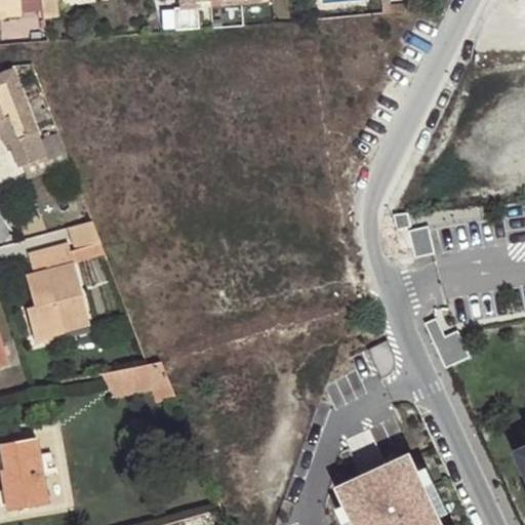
[(0,0),(0,7),(4,7),(5,14),(22,13),(21,0),(0,0)]
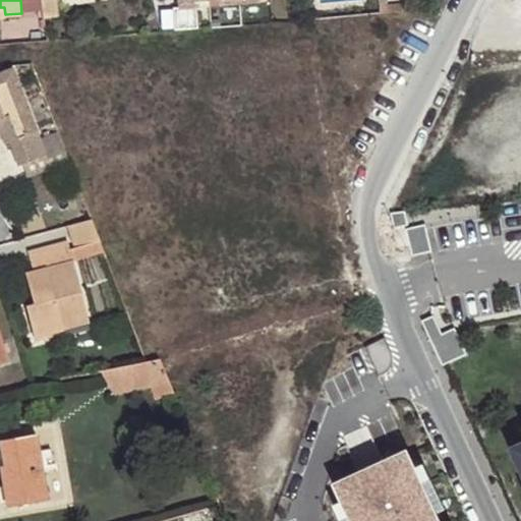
[(40,0),(44,17),(58,15),(55,0),(40,0)]
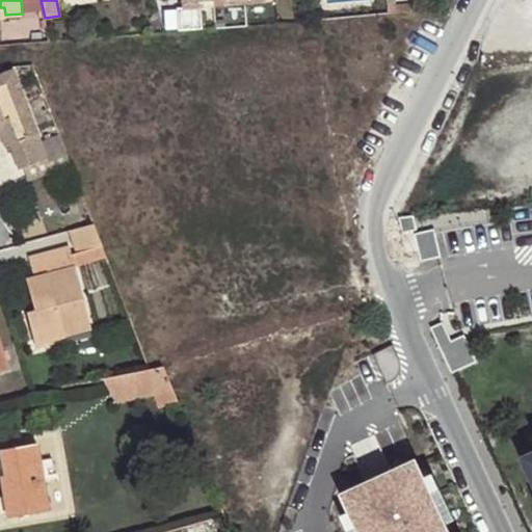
[(206,0),(176,0),(177,8),(207,6),(206,0)]
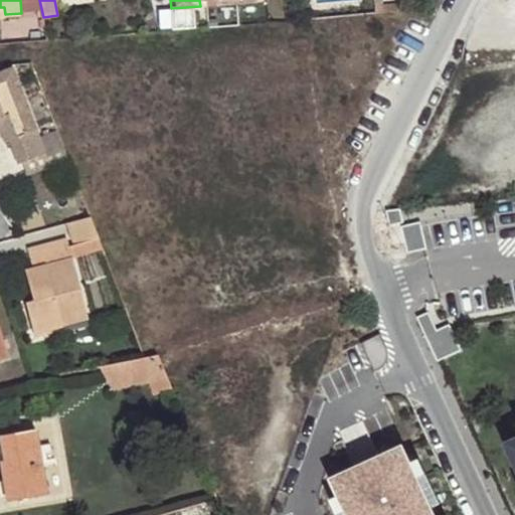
[(0,121),(12,117),(20,141),(12,144),(20,166),(48,156),(16,69),(0,75),(0,121)]
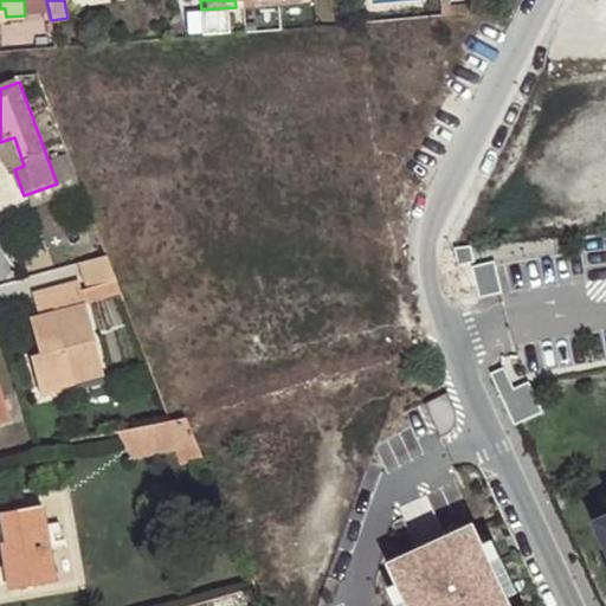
[(14,137),(0,142),(0,158),(10,155),(14,169),(24,166),(14,137)]
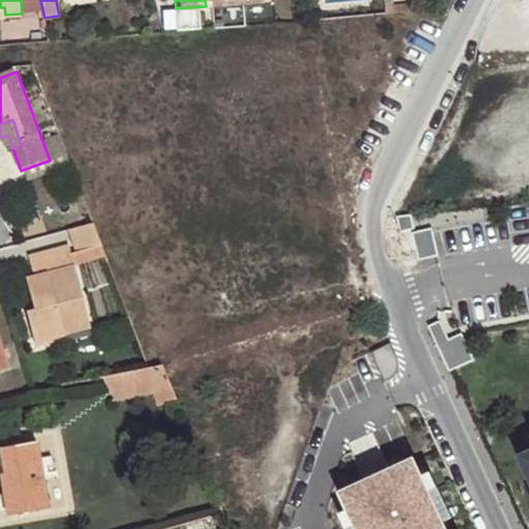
[(104,248),(95,222),(72,229),(80,255),(104,248)]
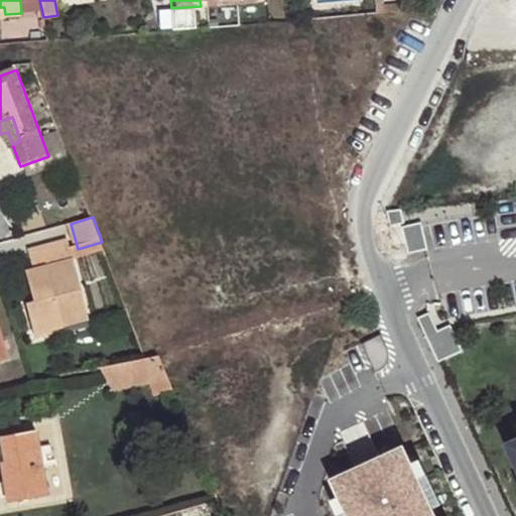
[(30,336),(59,330),(57,318),(85,313),(69,241),(30,250),(34,270),(25,272),(30,299),(22,300),(30,336)]
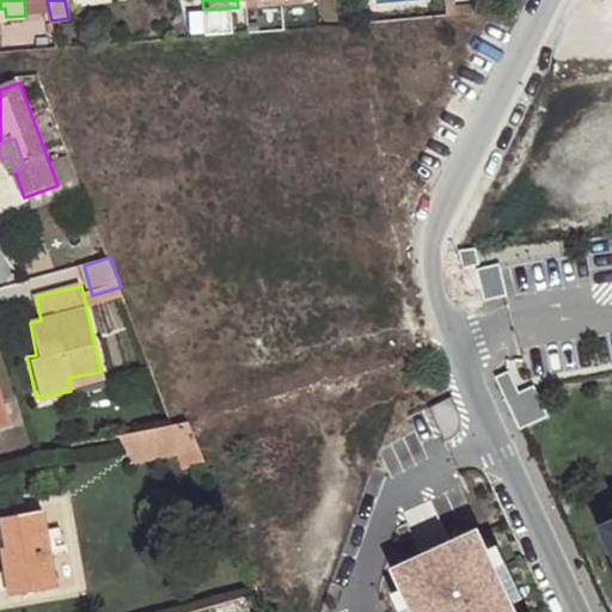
[(68,378),(71,391),(103,384),(101,372),(68,378)]
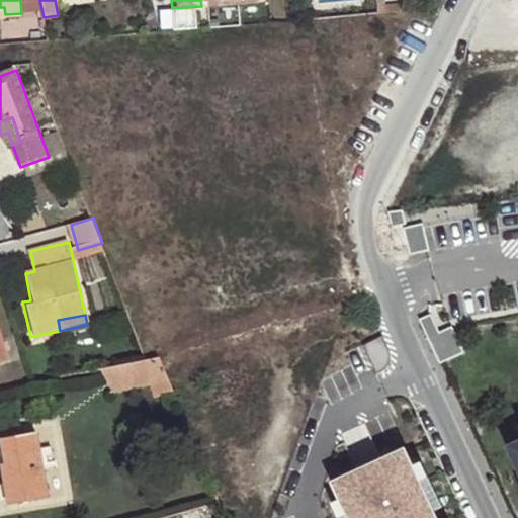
[(466,350),(455,324),(434,334),(445,359),(466,350)]
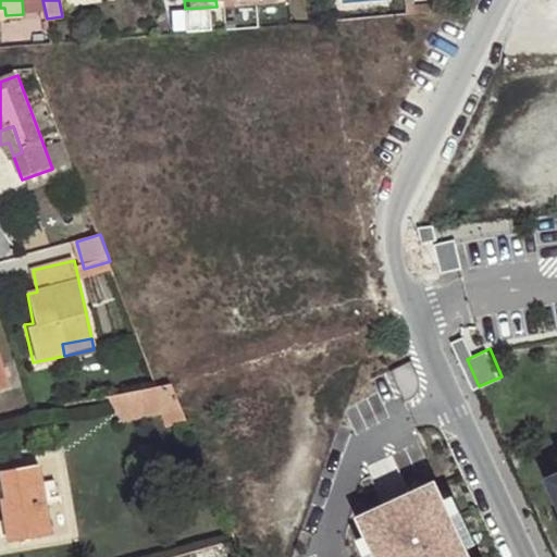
[(187,422),(171,385),(109,398),(122,422),(161,413),(168,429),(187,422)]
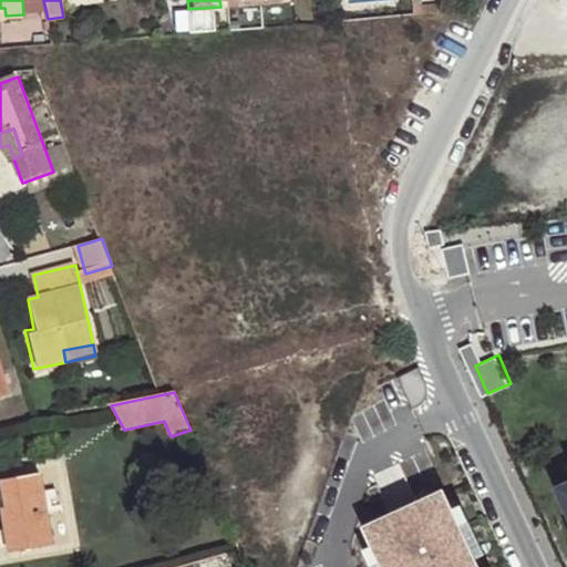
[(39,474),(0,481),(0,495),(2,508),(0,508),(0,522),(6,554),(50,546),(43,504),(57,502),(55,491),(42,494),(39,474)]
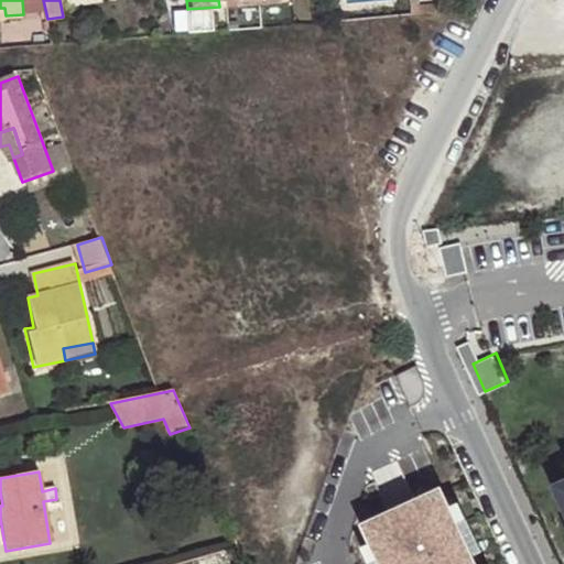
[(484,563),(449,489),(365,529),(380,563),(484,563)]
